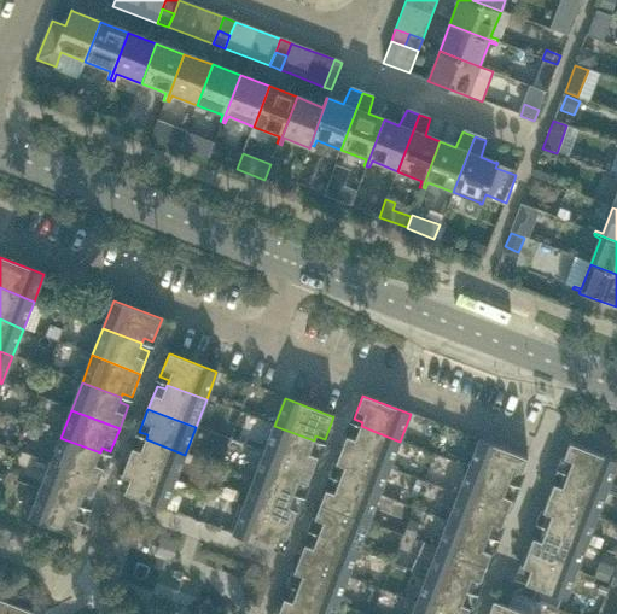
[(312,445),(314,440),(274,426),(263,452),(313,472),(321,449),(312,445)]
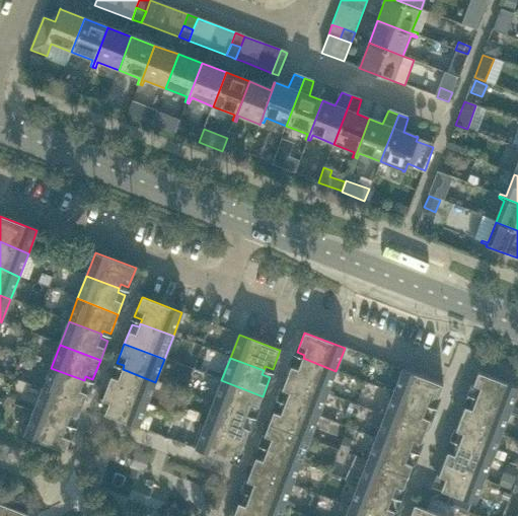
[(326,394),(336,371),(303,358),(301,362),(294,359),(286,378),(326,394)]
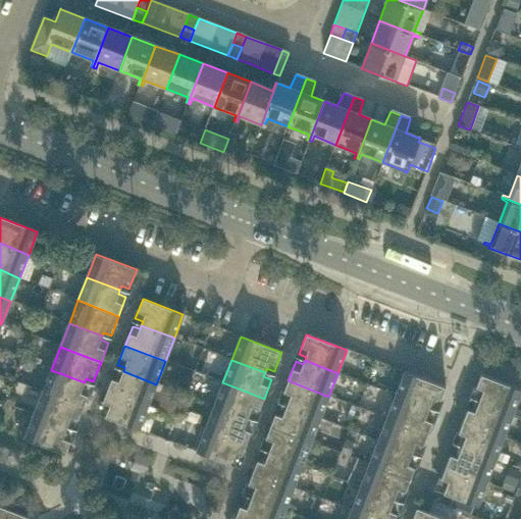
[(83,386),(85,382),(51,370),(42,393),(83,409),(91,390),(83,386)]
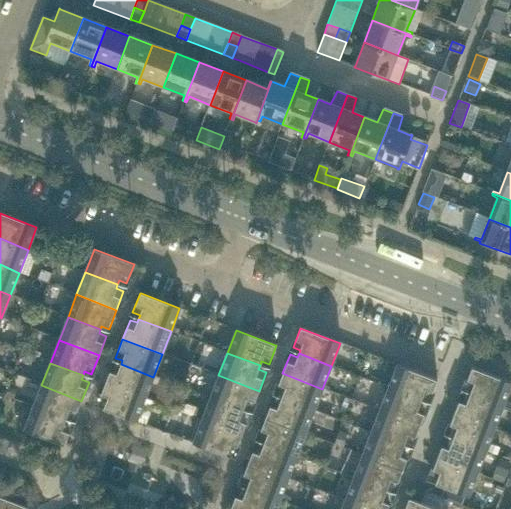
[(144,400),(153,377),(121,364),(119,368),(112,365),(105,384),(144,400)]
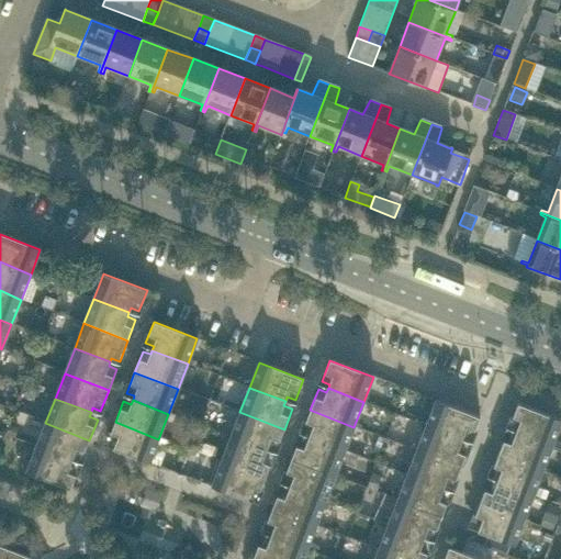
[(480,418),(474,416),(436,401),(426,426),(462,439),(463,435),(472,438),(480,418)]
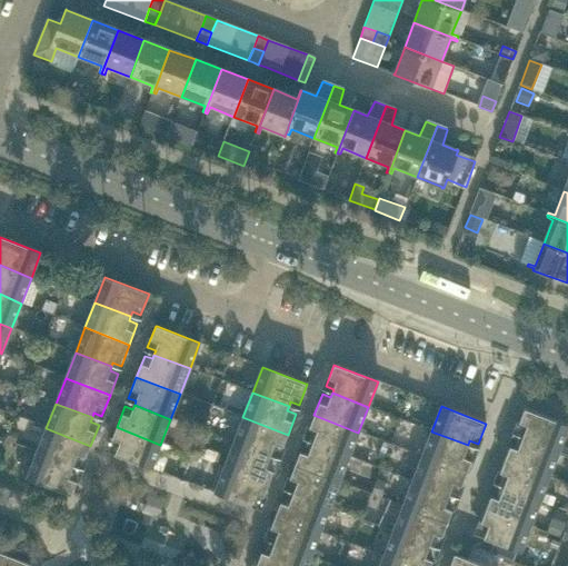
[(567,426),(549,419),(524,409),(516,430),(525,434),(522,438),(559,452),(567,426)]
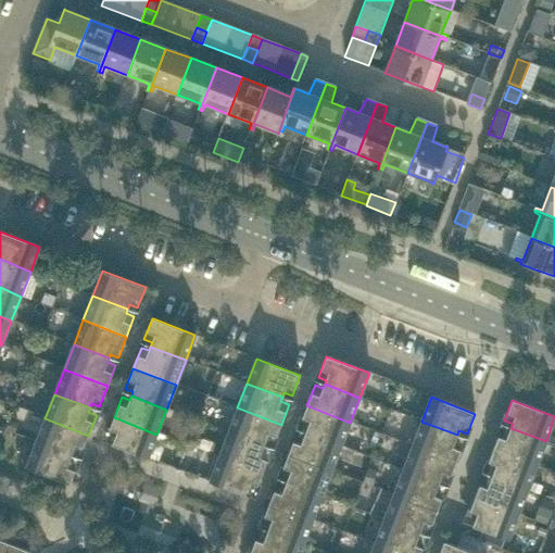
[(341,447),(350,423),(306,405),(299,426),(307,429),(305,434),(341,447)]
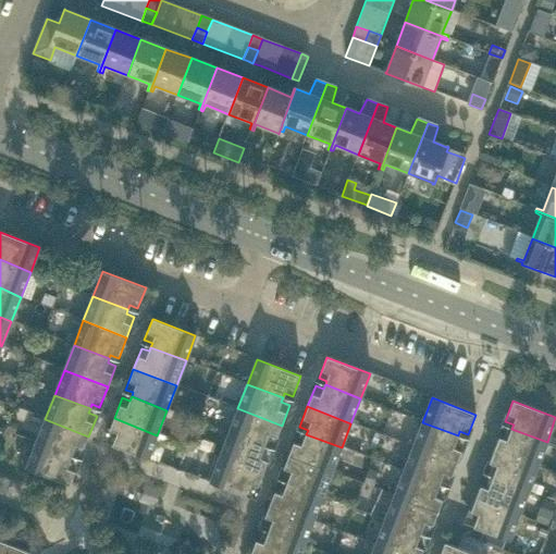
[(273,446),(282,426),(237,408),(229,433),(264,447),(266,443),(273,446)]
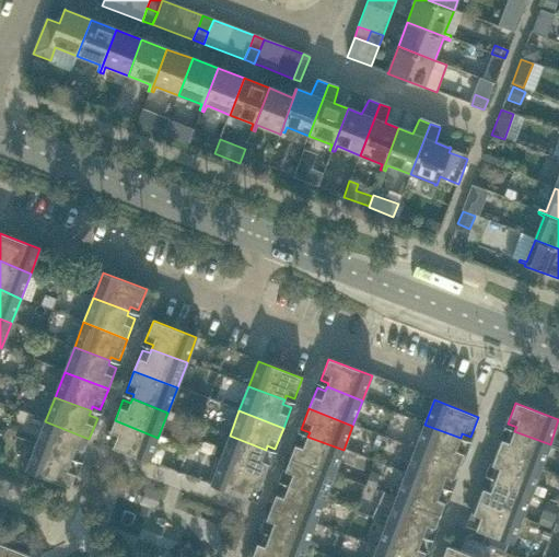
[(149,462),(158,438),(115,420),(107,441),(115,443),(114,448),(111,447),(109,448),(149,462)]
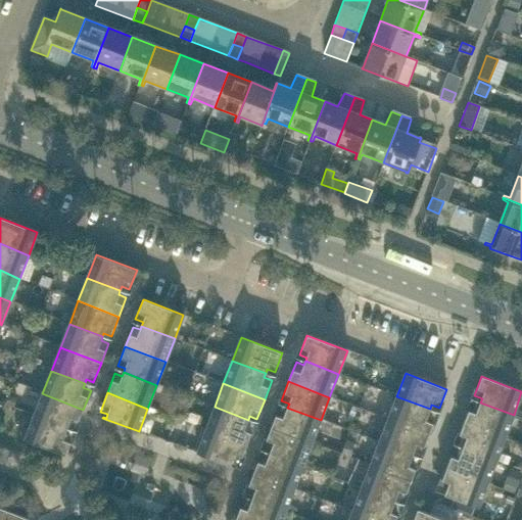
[(76,429),(83,410),(42,393),(34,417),(66,429),(67,426),(76,429)]
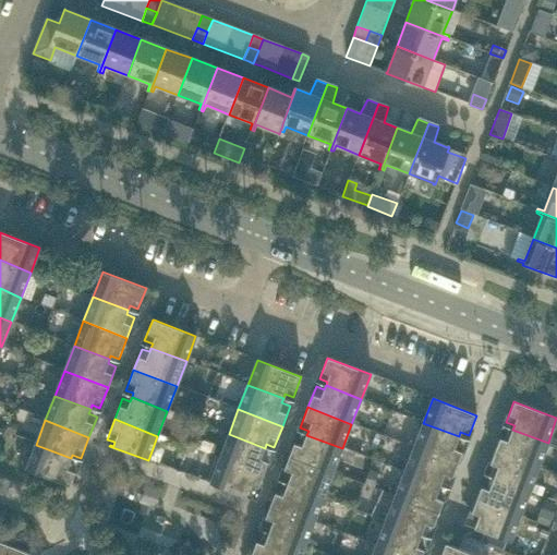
[(14,436),(19,427),(8,423),(4,433),(14,436)]
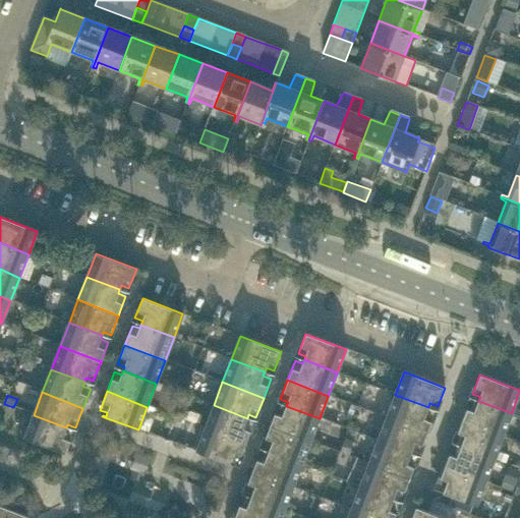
[(426,411),(428,407),(395,395),(387,417),(427,434),(435,414),(426,411)]
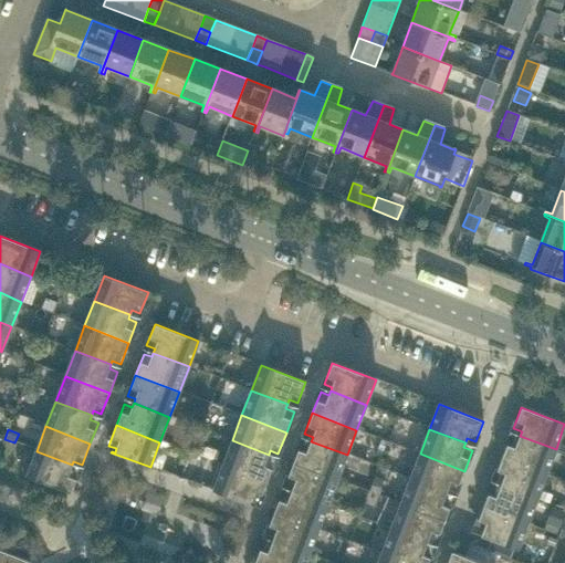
[(546,473),(556,449),(520,436),(519,439),(510,436),(502,457),(546,473)]
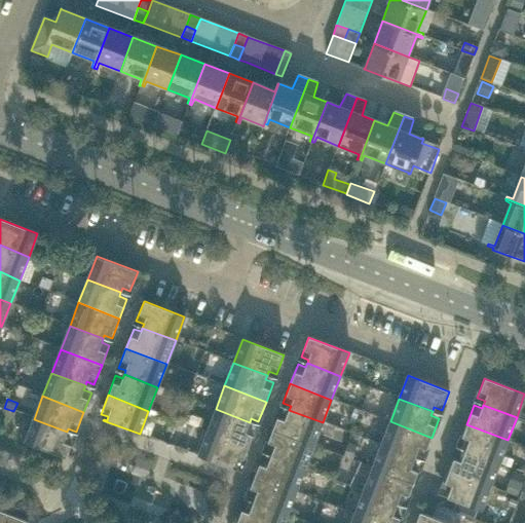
[(248,425),(250,422),(216,409),(207,433),(248,448),(256,428),(248,425)]
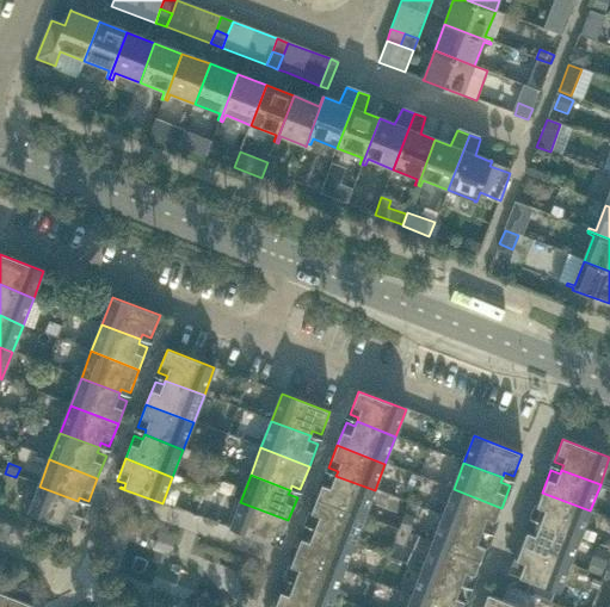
[(364,518),(375,490),(336,476),(334,481),(325,477),(316,500),(364,518)]
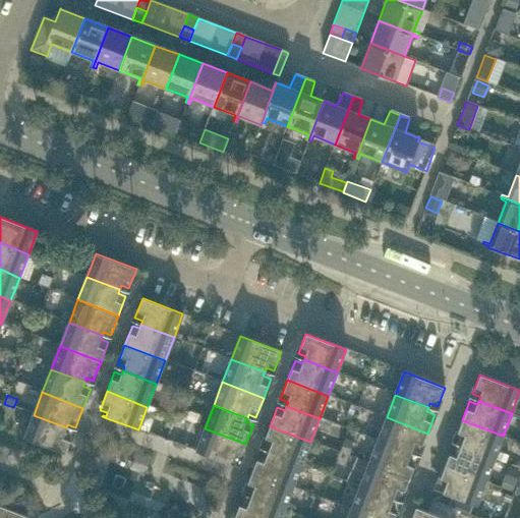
[(65,432),(66,427),(34,415),(24,439),(65,454),(72,435),(65,432)]
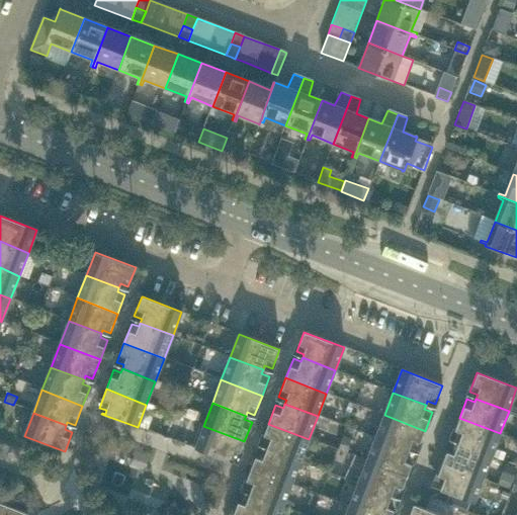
[(417,450),(425,431),(384,415),(375,438),(408,451),(410,447),(417,450)]
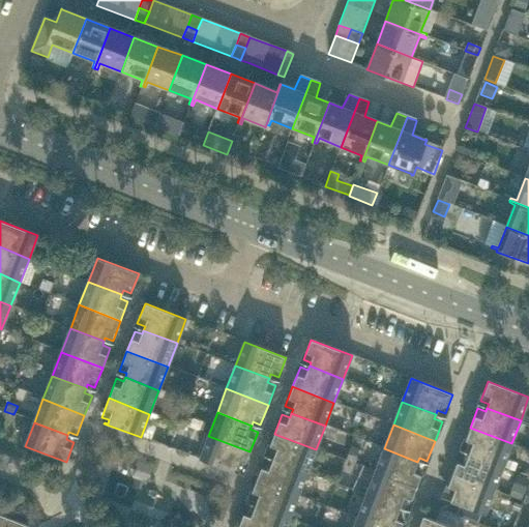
[(502,467),(511,443),(470,428),(463,447),(470,450),(469,455),(502,467)]
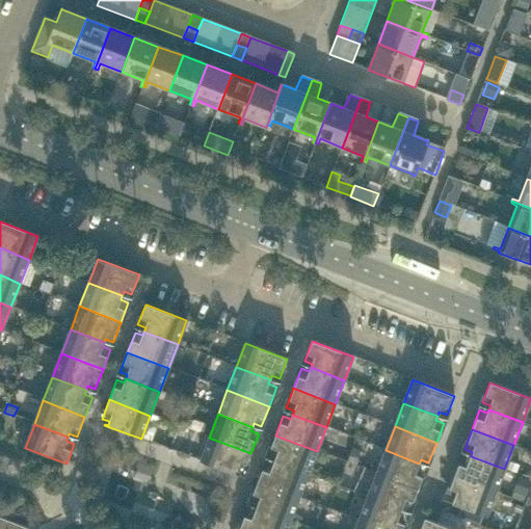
[(308,475),(317,451),(275,435),(268,455),(275,458),(274,461),(308,475)]
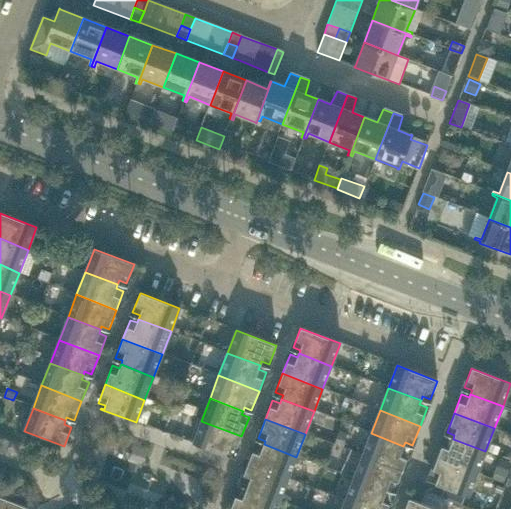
[(234,455),(241,436),(201,421),(193,444),(228,458),(228,457),(225,456),(227,452),(234,455)]
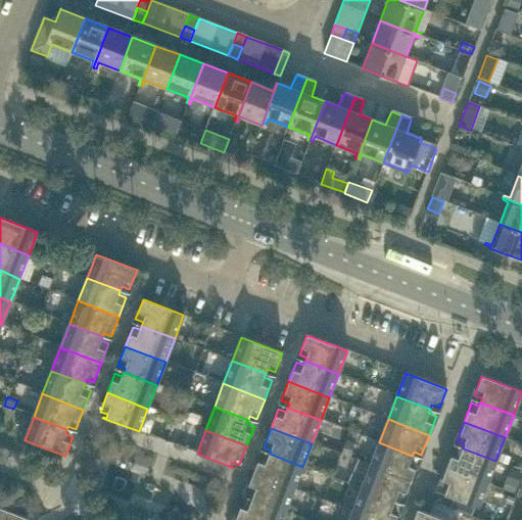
[(411,459),(412,456),(379,442),(370,466),(411,481),(418,462),(411,459)]
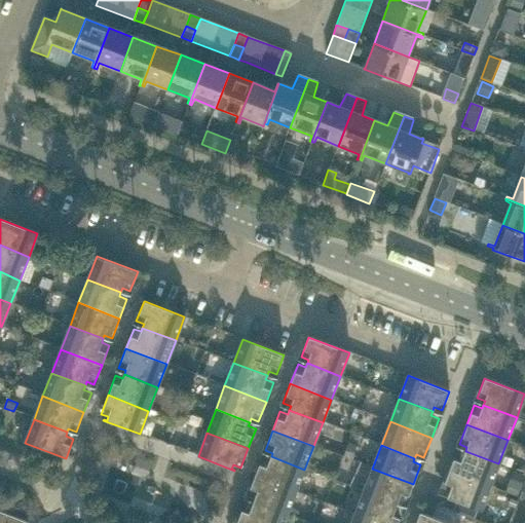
[(490,486),(498,463),(465,451),(464,454),(456,451),(449,471),(490,486)]
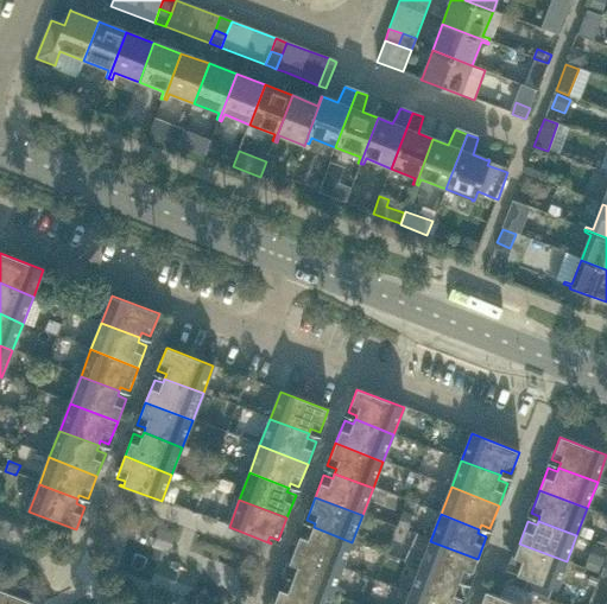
[(341,570),(352,542),(314,527),(311,532),(303,528),(293,551),(341,570)]
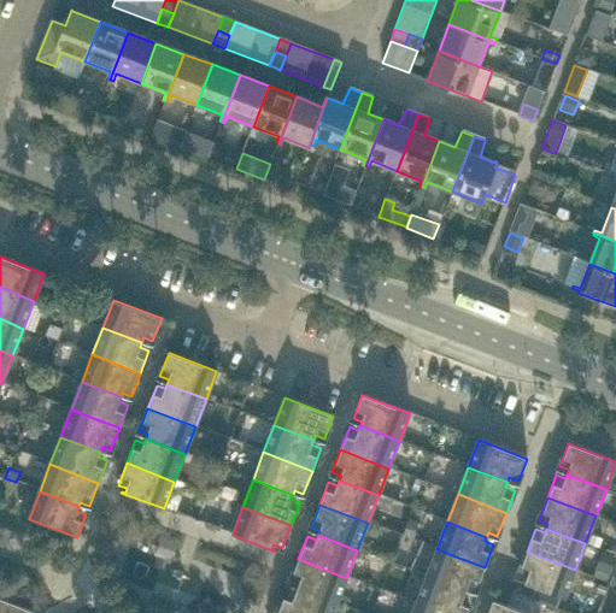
[(476,590),(485,567),(436,549),(426,577),(465,591),(467,587),(476,590)]
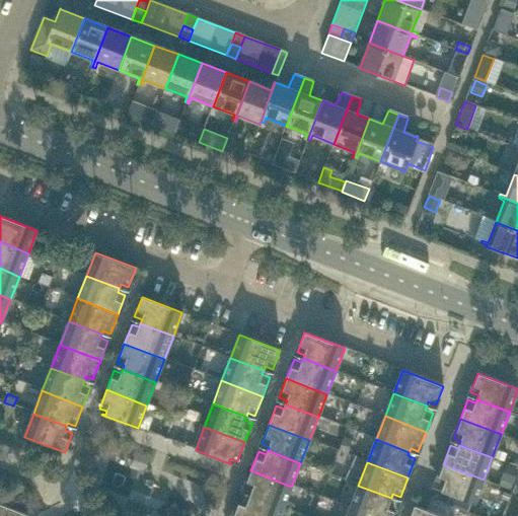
[(474,504),(484,480),(443,464),(436,484),(443,487),(441,491),(438,490),(438,491),(474,504)]
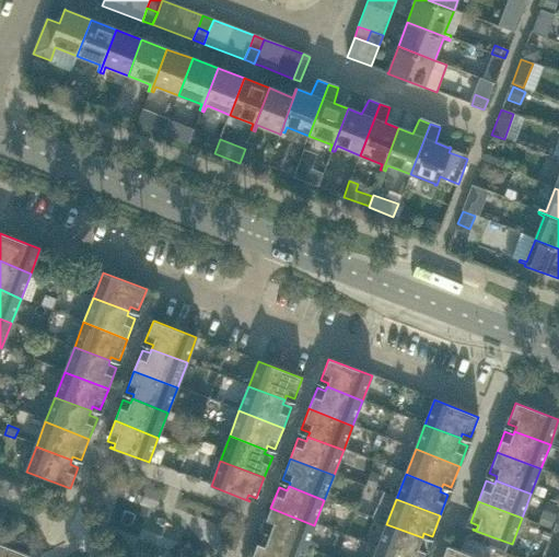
[(305,550),(314,525),(270,508),(263,529),(271,532),(269,536),(305,550)]
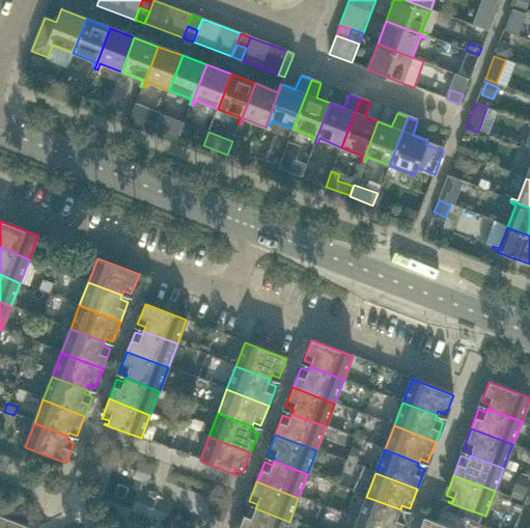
[(398,513),(400,509),(366,497),(358,520),(378,527),(401,527),(407,517),(398,513)]
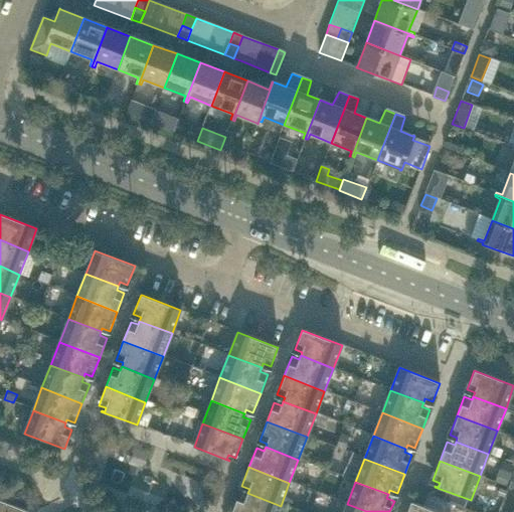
[(278,511),(281,506),(247,493),(246,497),(238,494),(232,511),(278,511)]
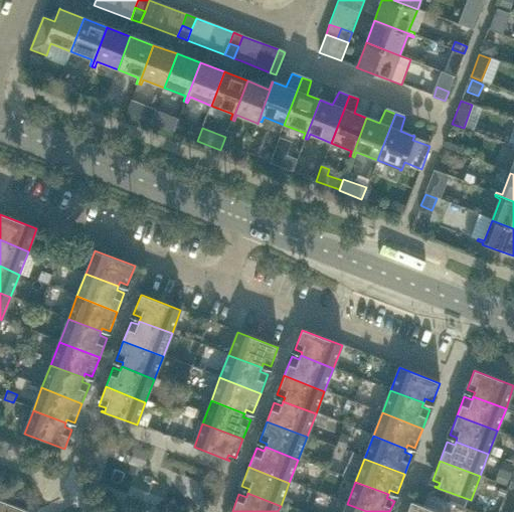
[(28,511),(0,499),(0,511),(28,511)]
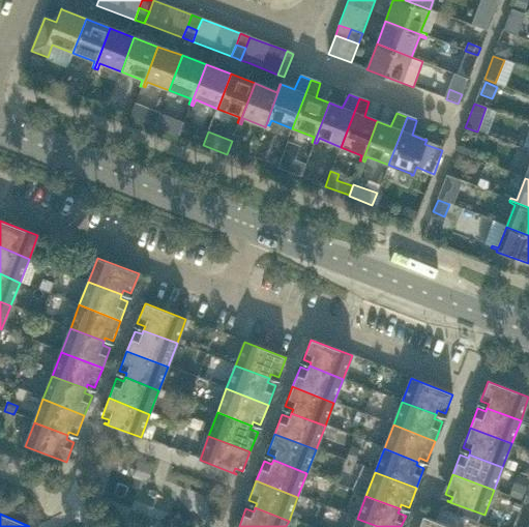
[(449,526),(429,519),(423,517),(418,526),(449,526)]
